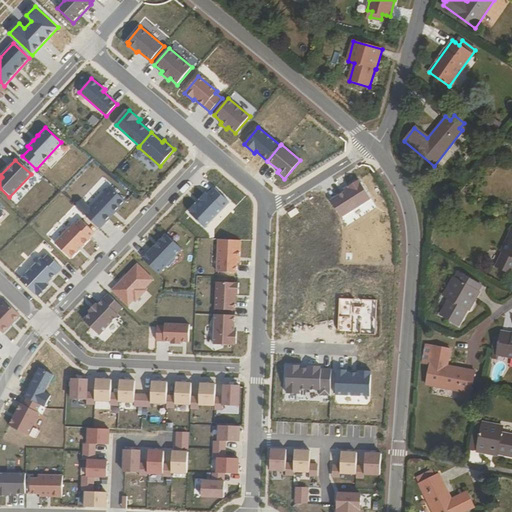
[(349,189),(331,201),(341,217),(370,199),(358,181),(348,187),(349,189)]
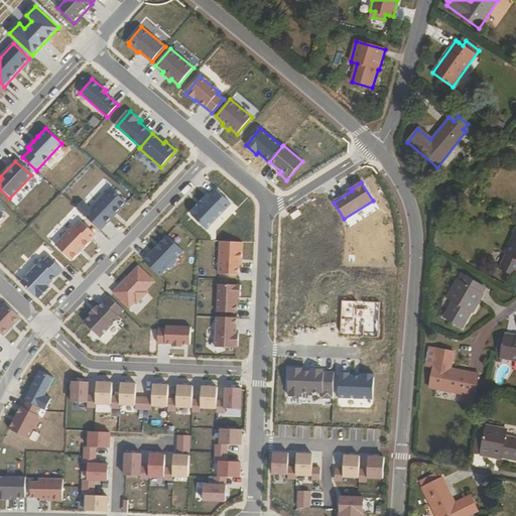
[(82,202),(76,208),(101,231),(127,204),(111,188),(91,210),(82,202)]
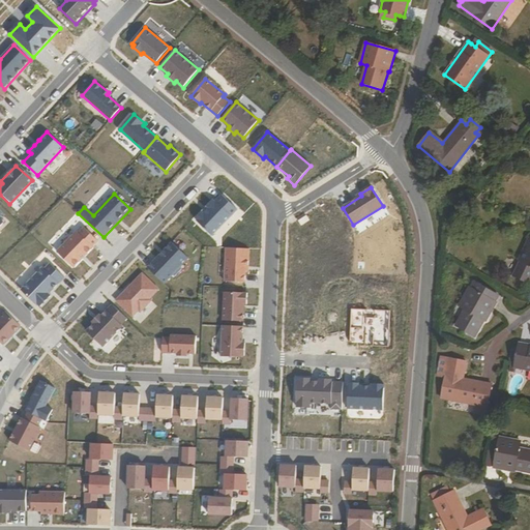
[(213,200),(196,217),(214,234),(238,209),(222,195),(214,202),(213,200)]
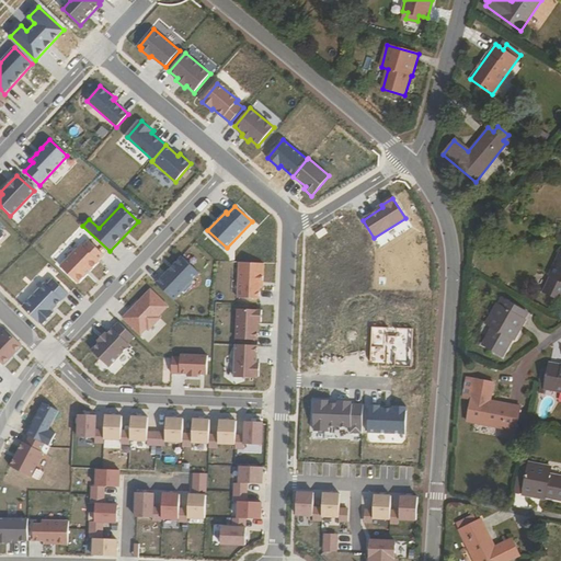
[(324,229),(316,233),(319,239),(328,233),(324,229)]
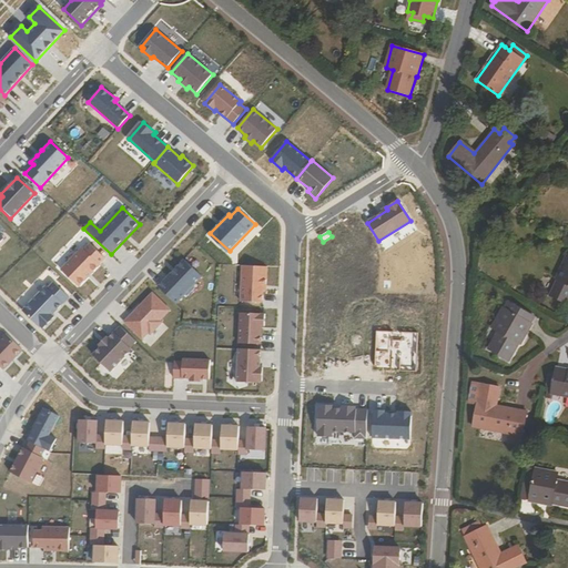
[(105,259),(91,244),(84,250),(82,247),(61,270),(80,287),(101,265),(100,264),(105,259)]
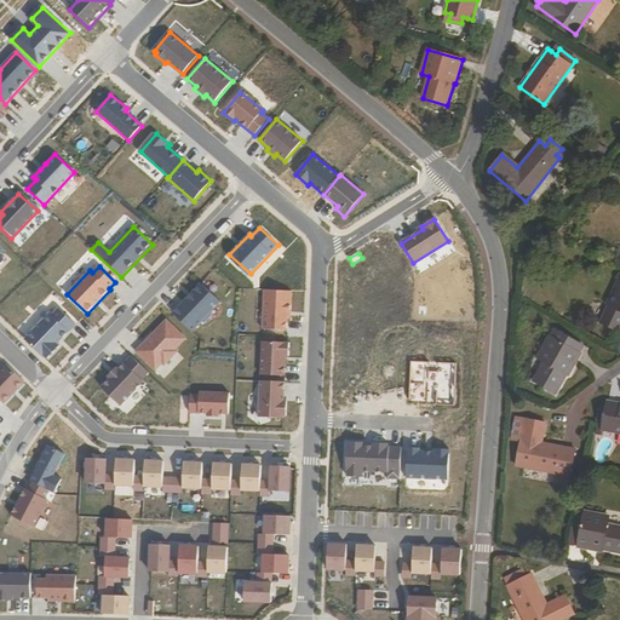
[(619,280),(619,281),(608,305),(610,306),(603,325),(619,332),(619,280)]
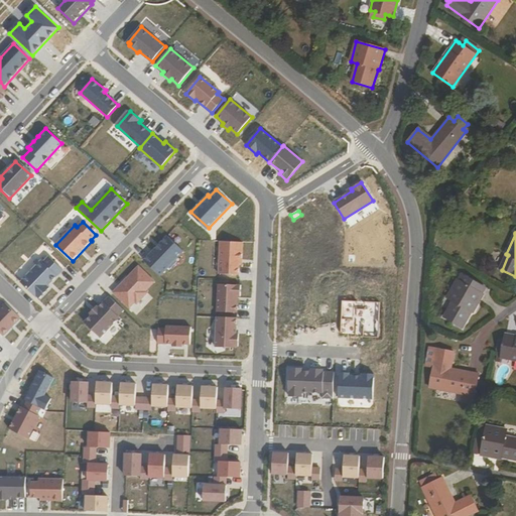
[(184,251),(168,236),(160,244),(162,246),(156,251),(155,250),(144,261),(160,276),(168,268),(170,269),(178,261),(176,260),(184,251)]
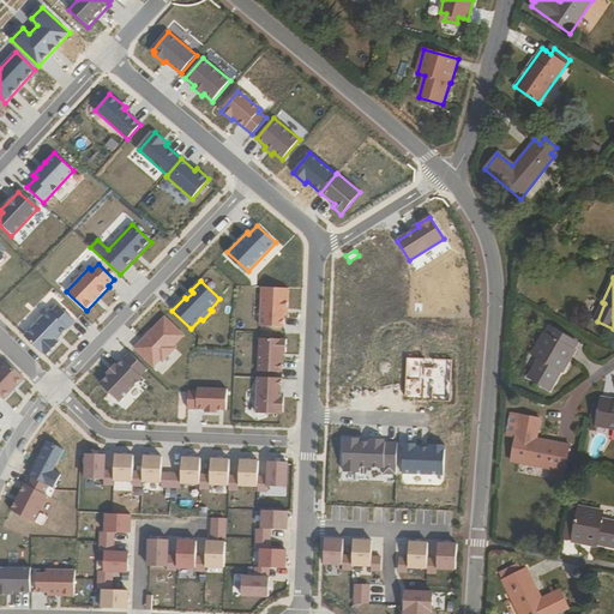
[(260,326),(284,327),(286,315),(288,315),(289,289),(263,288),(260,326)]
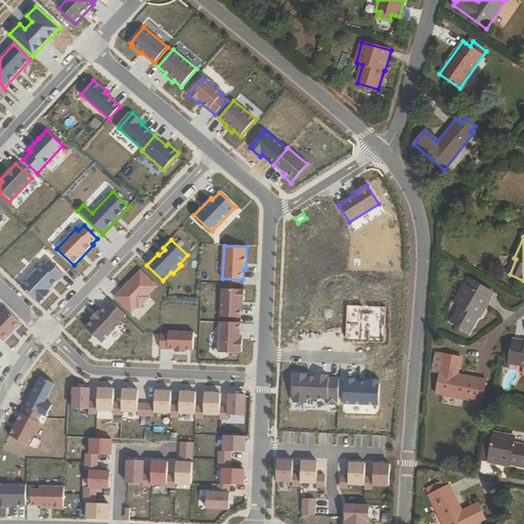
[(64,274),(49,261),(44,267),(42,265),(22,287),(39,304),(49,294),(48,292),(64,274)]
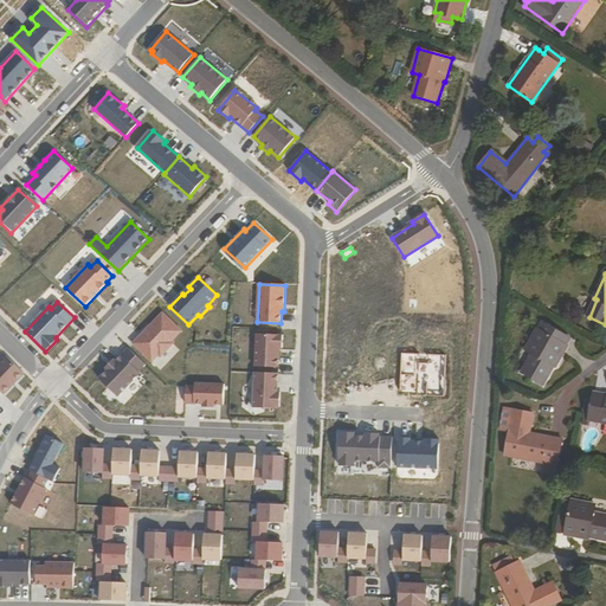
[(186,330),(165,310),(133,343),(153,363),(161,355),(163,358),(176,343),(174,342),(186,330)]
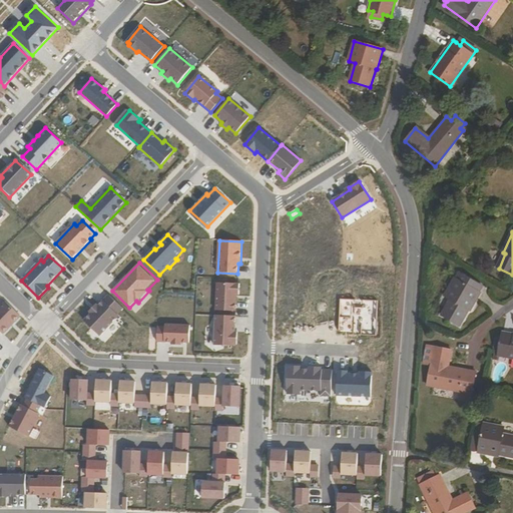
[(471,288),(474,282),(458,273),(455,279),(471,288)]
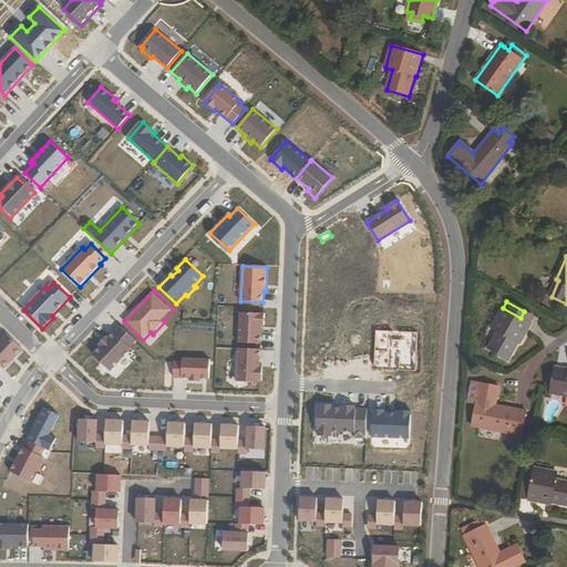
[(531,323),(529,323),(521,318),(503,308),(502,307),(491,328),(496,331),(487,348),(508,360),(517,343),(519,344),(531,323)]
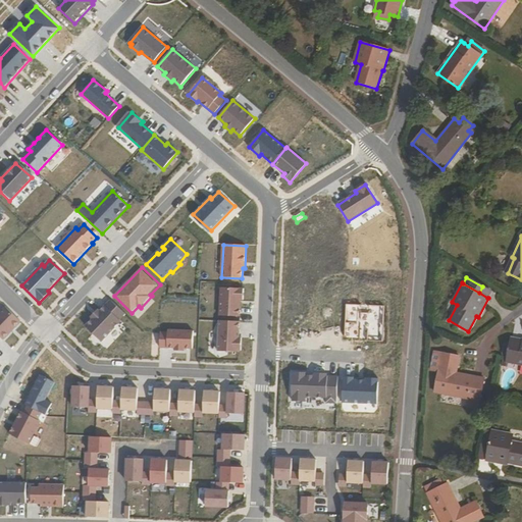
[(490,291),(482,286),(479,293),(487,298),(490,291)]
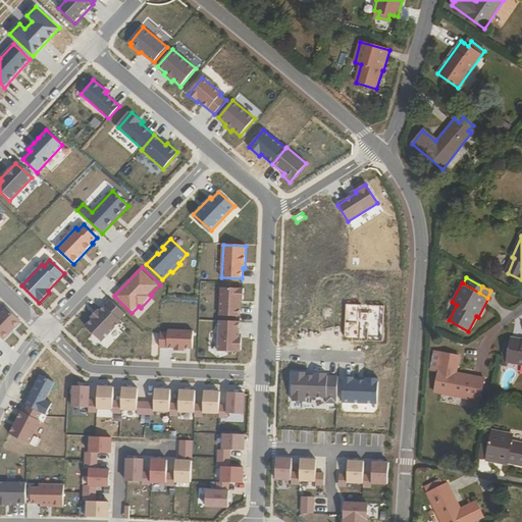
[(244,289),(221,288),(220,316),(241,317),(241,300),(244,300),(244,289)]
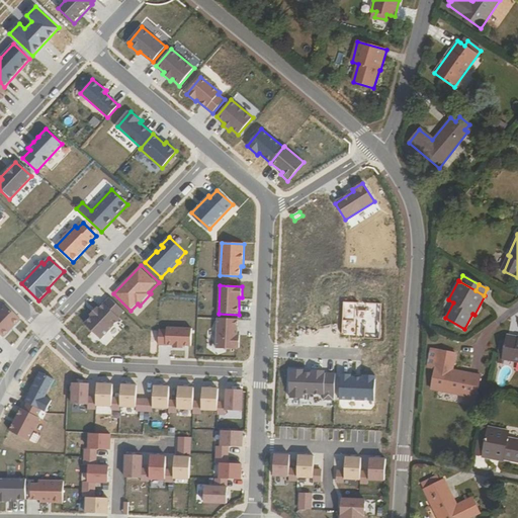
[(124,312),(110,297),(99,309),(97,308),(90,315),(92,317),(85,324),(101,339),(120,319),(118,317),(124,312)]
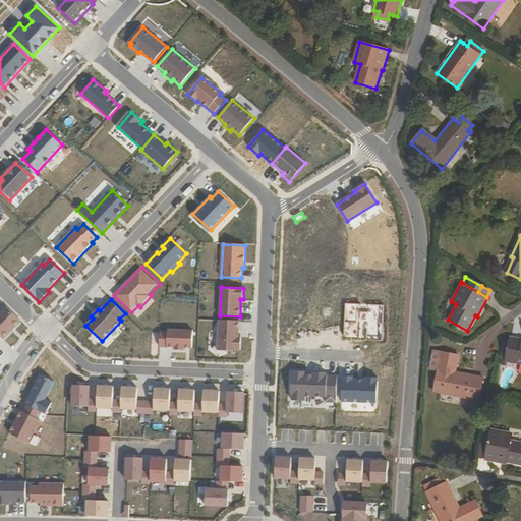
[(0,336),(3,339),(21,322),(6,306),(0,311),(0,336)]
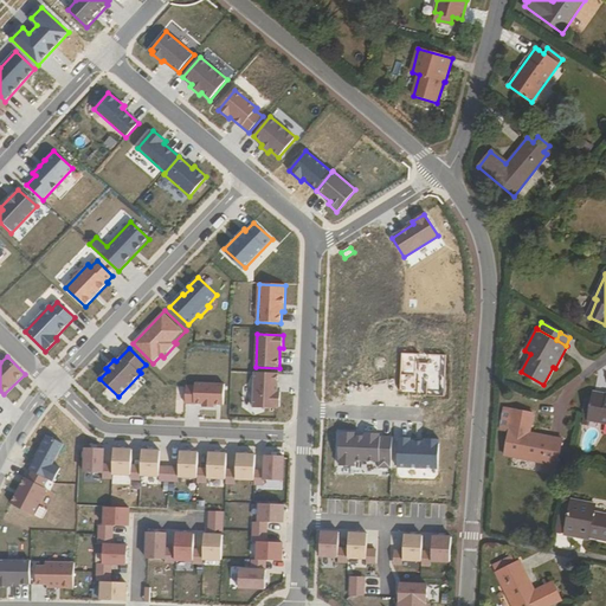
[(278,373),(252,373),(251,410),(277,411),(277,407),(281,407),(281,392),(278,392),(278,373)]
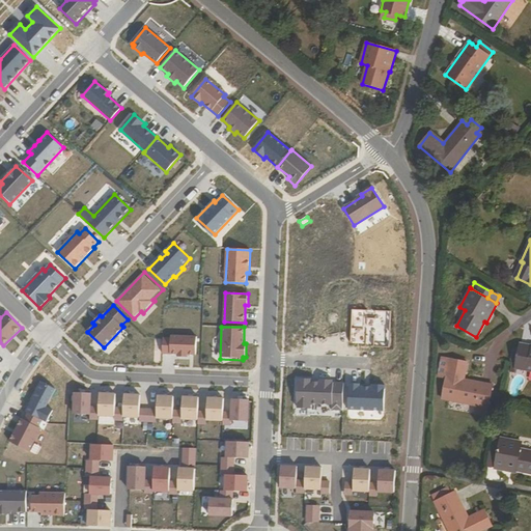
[(196,355),(197,337),(171,336),(171,338),(163,338),(163,354),(178,355),(178,357),(188,357),(188,355),(196,355)]
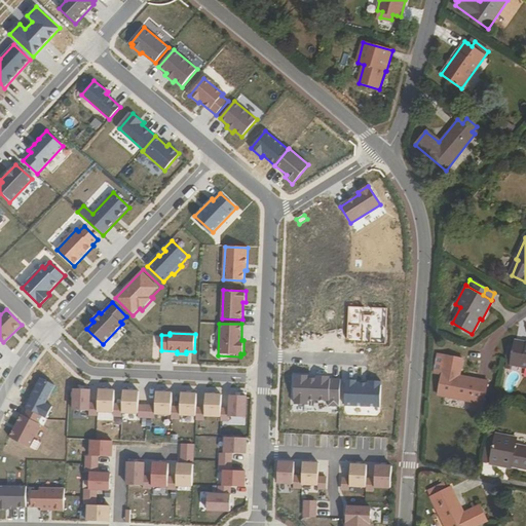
[(515,346),(512,361),(511,365),(525,367),(525,342),(516,340),(515,342),(515,346)]
